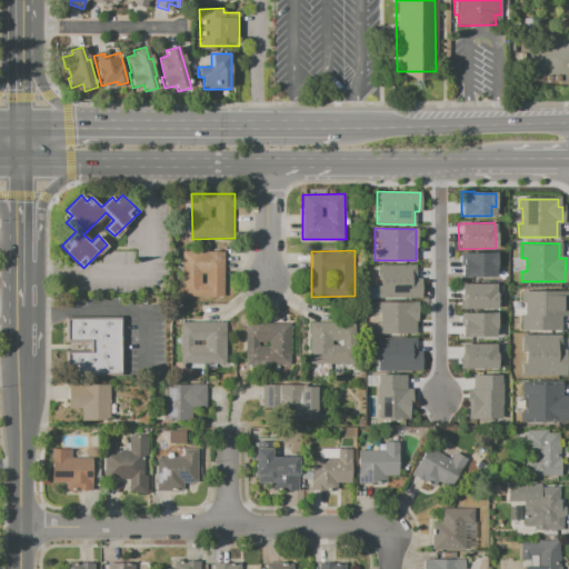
[(182,252),(225,251),(226,297),(182,297),(182,252)]
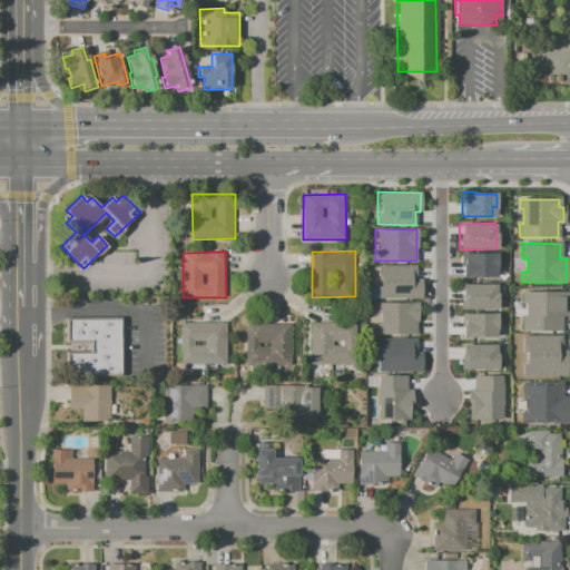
[(495,253),(461,253),(461,277),(495,277),(495,253)]
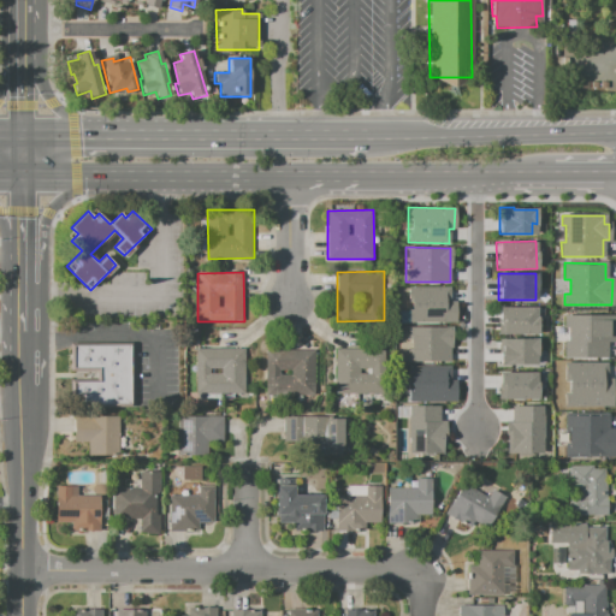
[(408,286),(408,321),(454,323),(455,300),(448,300),(448,286),(408,286)]
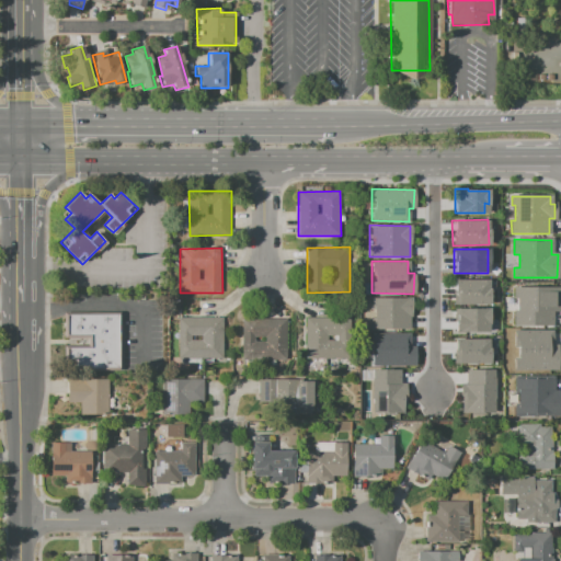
[(453,279),(453,305),(489,304),(488,278),(453,279)]
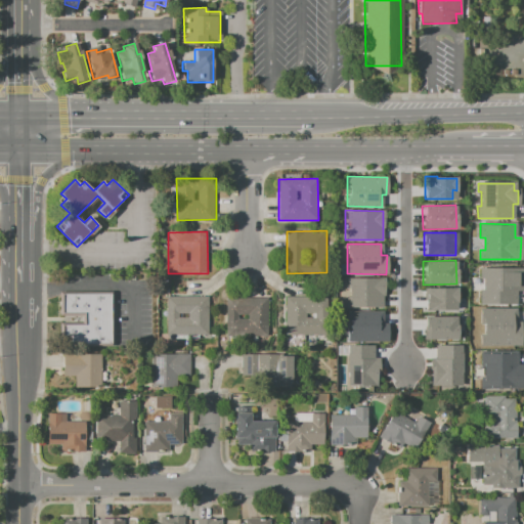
[(521,290),(520,268),(480,268),(480,278),(484,278),(484,291),(480,291),(480,303),(516,303),(516,290),(521,290)]
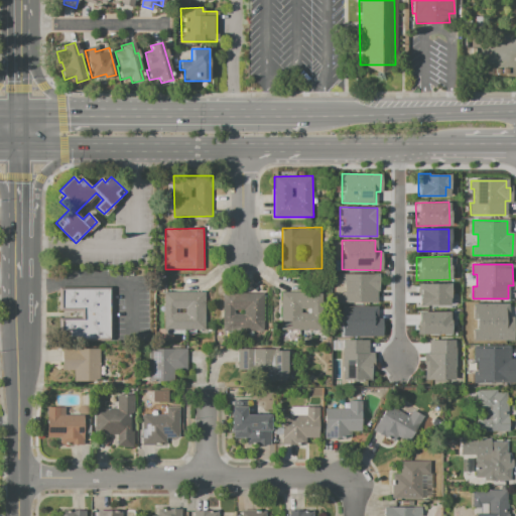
[(341,273),(341,302),(377,302),(377,274),(341,273)]
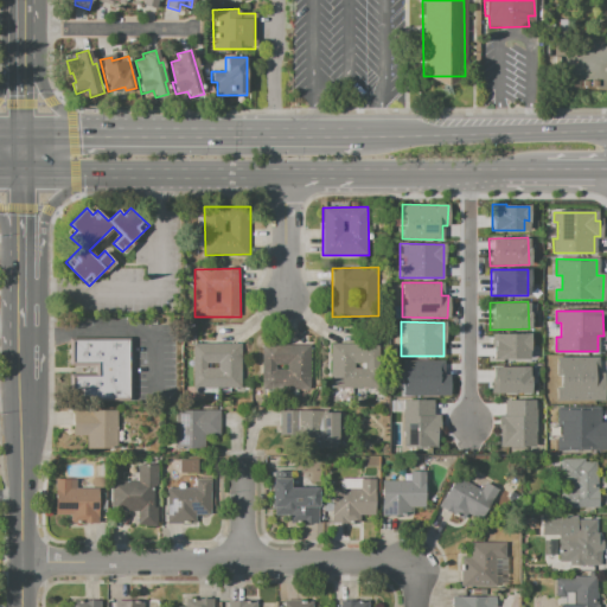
[(528,332),(491,333),(492,359),(528,358),(528,332)]
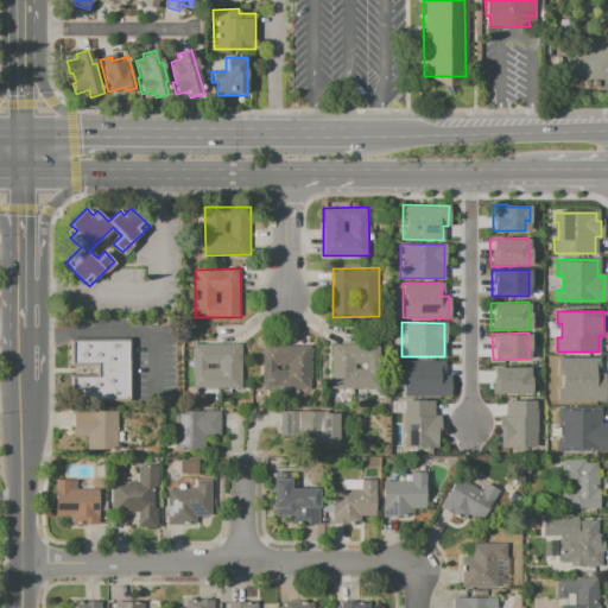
[(70,378),(70,399),(130,398),(128,340),(70,341),(70,362),(96,362),(96,377),(70,378)]
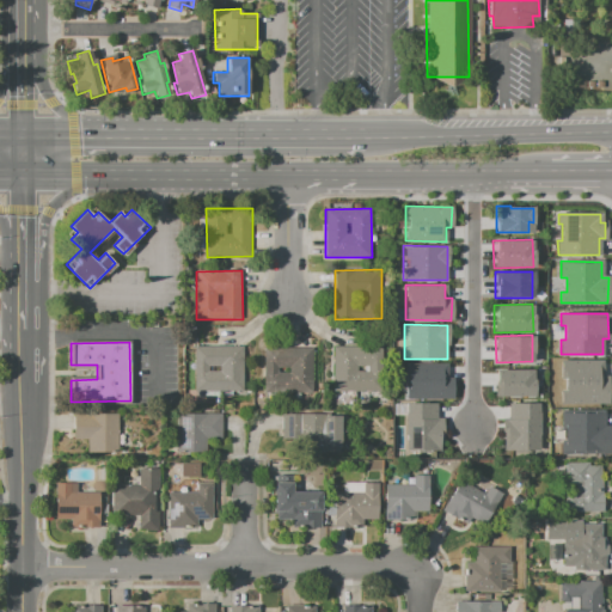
[(195,347),(240,347),(240,390),(195,390),(195,347)]
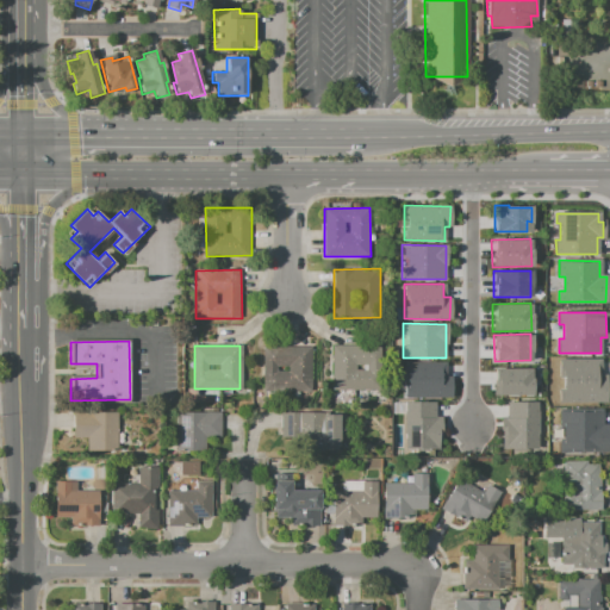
[(262,346),(309,346),(309,390),(262,390),(262,346)]
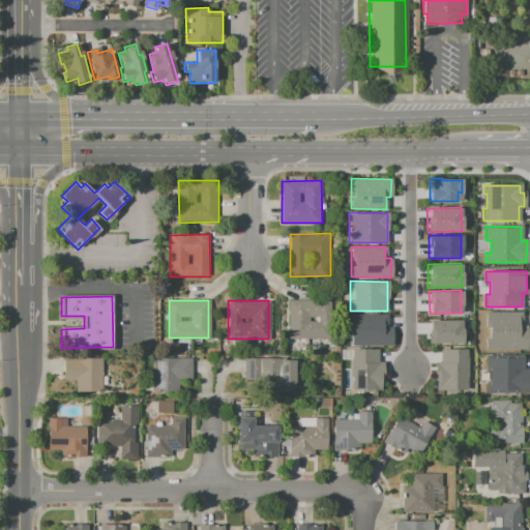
[(290,301),(329,301),(329,339),(290,339),(290,301)]
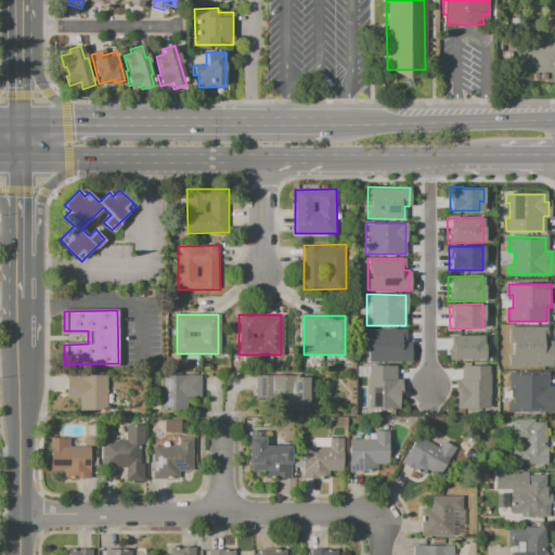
[(552,343),(544,343),(544,327),(508,327),(508,341),(513,341),(513,356),(510,356),(510,366),(552,366),(552,343)]
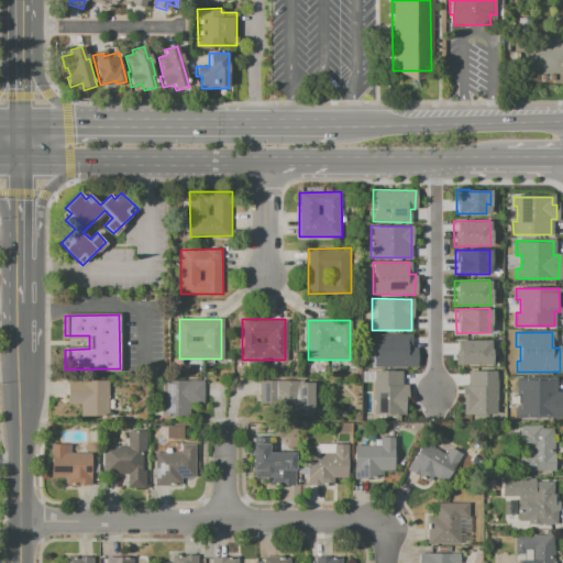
[(373,367),(412,366),(411,334),(373,334),(373,367)]
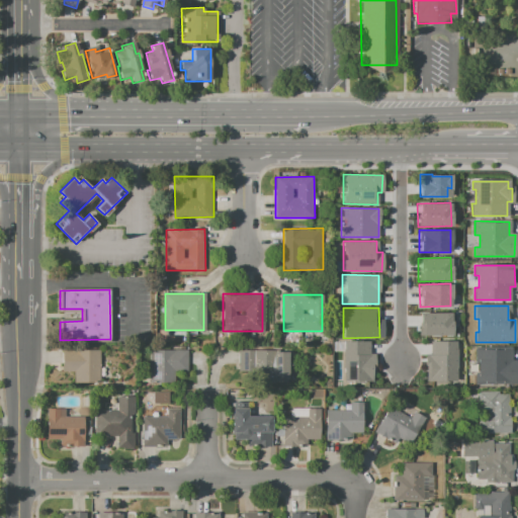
[(451,313),(418,313),(418,336),(450,336),(451,313)]
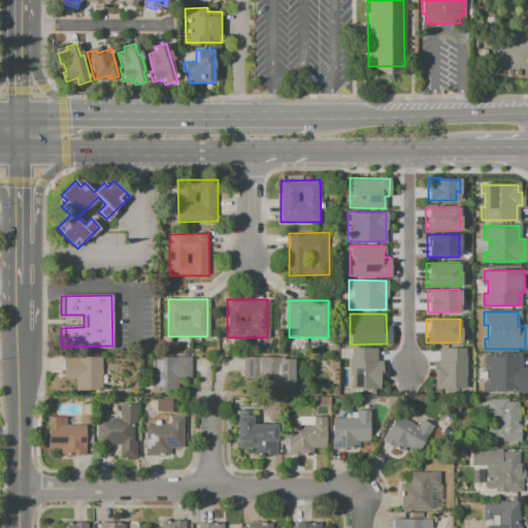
[(350,389),(381,389),(381,360),(376,360),(375,348),(348,348),(350,389)]
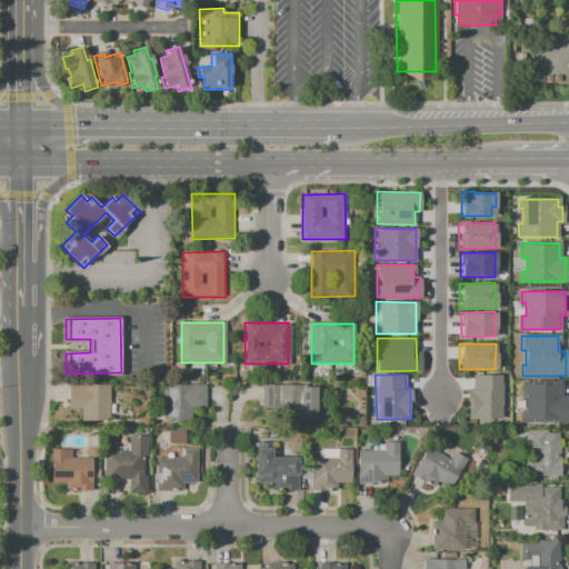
[(467,388),(466,419),(500,419),(501,375),(471,375),(471,388),(467,388)]
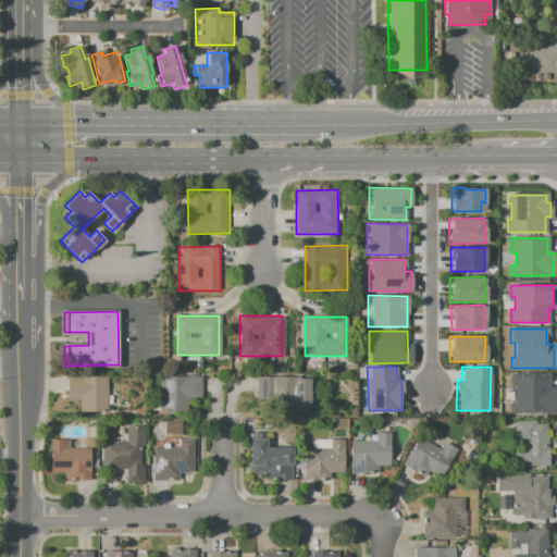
[(160,375),(201,374),(201,396),(188,396),(189,413),(161,413),(160,375)]
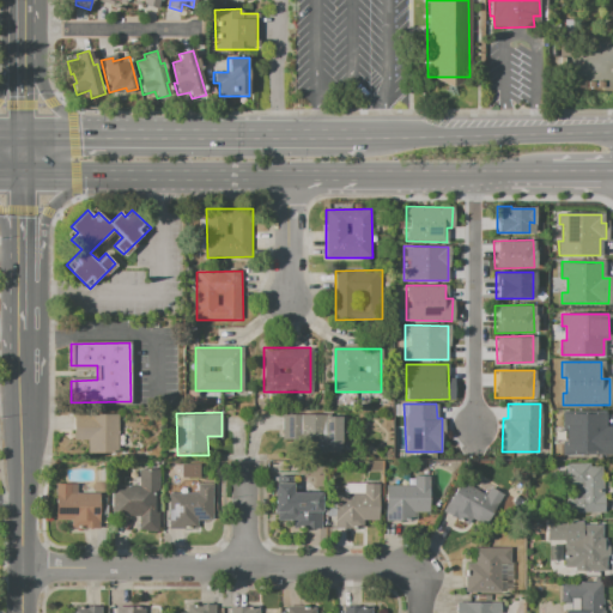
[(73,413),(117,413),(119,454),(89,454),(87,442),(74,442),(73,413)]
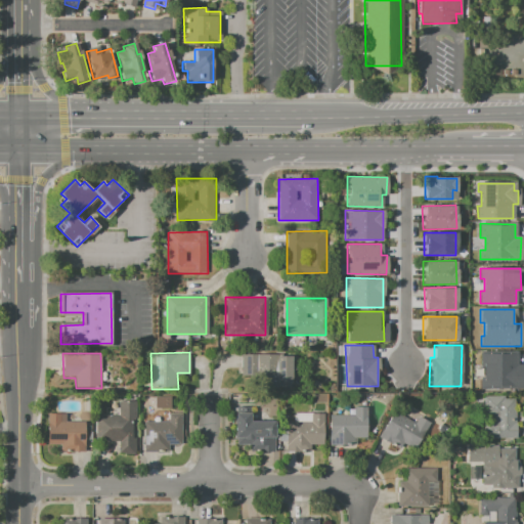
[(517,366),(516,353),(481,353),(481,365),(485,365),(486,380),(481,380),(481,387),(516,387),(516,379),(519,379),(519,366),(517,366)]
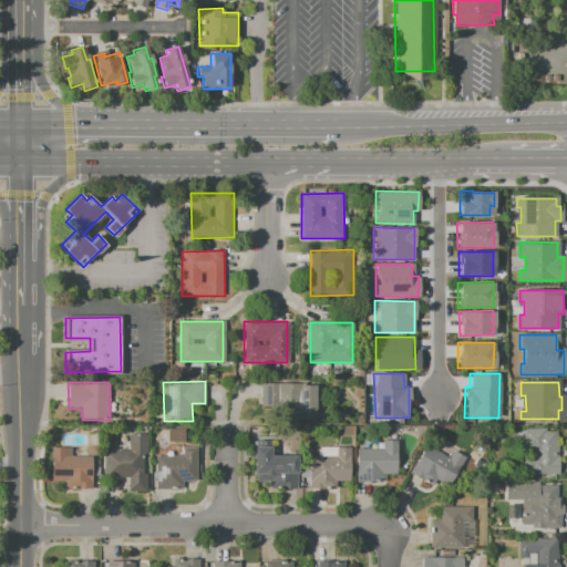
[(263,383),(316,383),(316,415),(302,415),(302,420),(276,420),(276,399),(263,399),(263,383)]
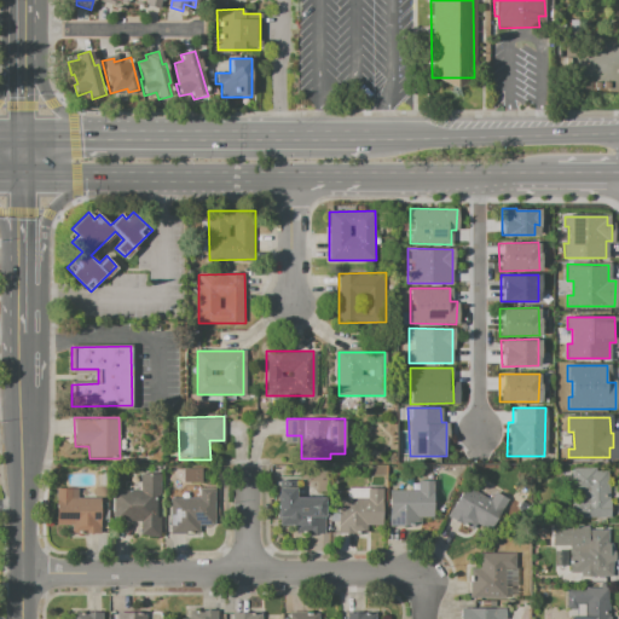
[(422,475),(422,466),(432,466),(432,475),(422,475)]
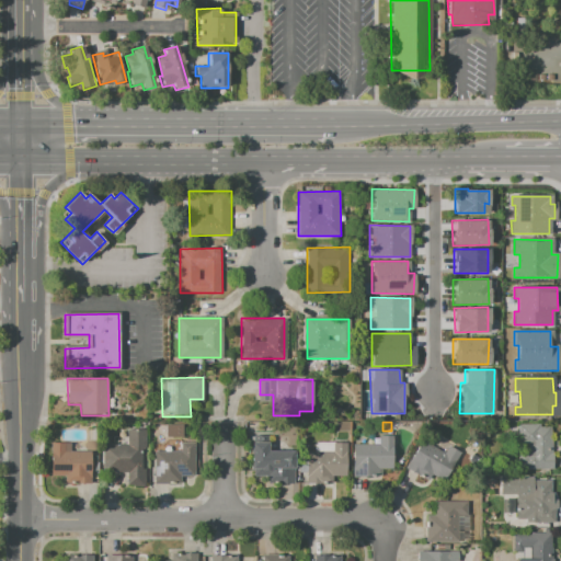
[(159,436),(159,424),(183,424),(183,437),(159,436)]
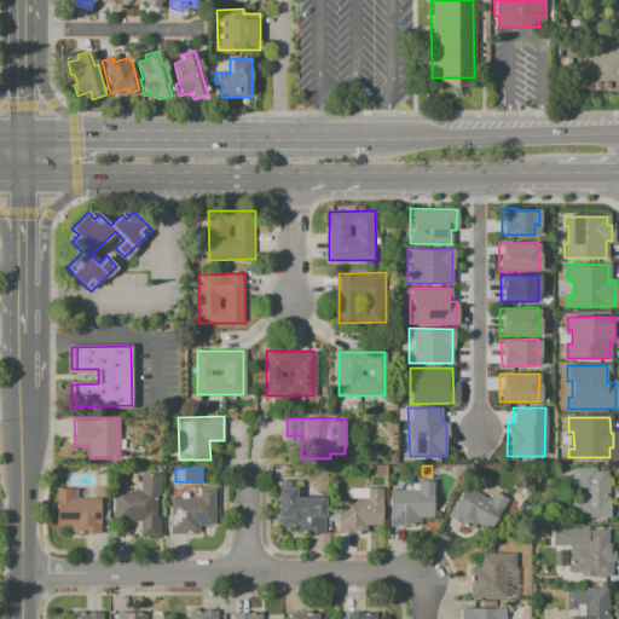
[(572,468),(596,469),(595,472),(608,473),(607,502),(611,502),(611,519),(571,519),(571,502),(582,502),(582,492),(572,491),(572,468)]
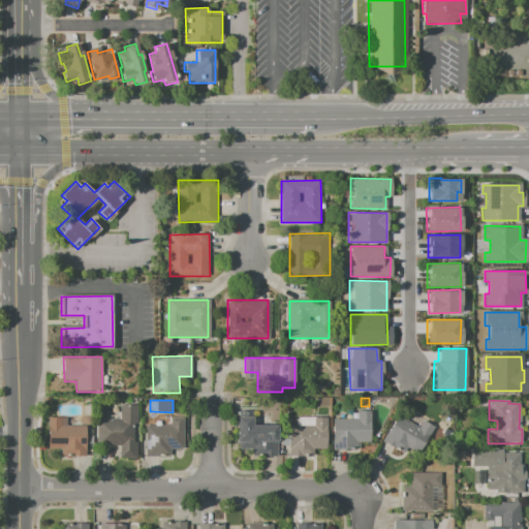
[(82,403),(90,403),(90,415),(82,415),(82,403)]
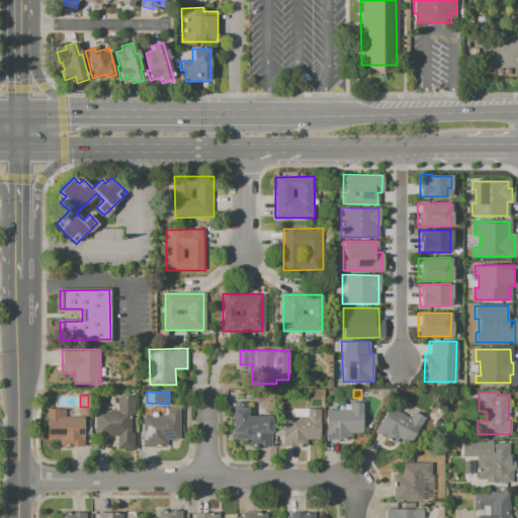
[(94,410),(116,410),(116,396),(134,396),(134,413),(128,413),(128,431),(134,431),(134,449),(117,449),(117,435),(94,436),(94,410)]
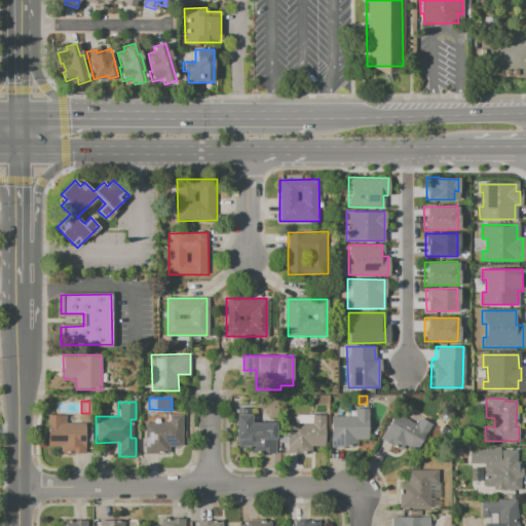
[(318,405),(327,405),(327,413),(318,413),(318,405)]
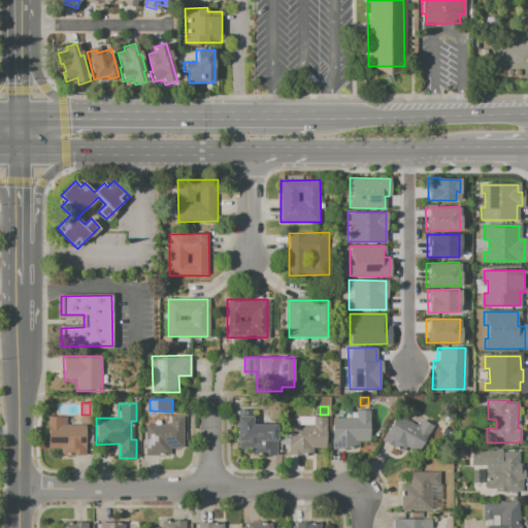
[(332,418),(355,419),(355,410),(370,410),(370,438),(356,438),(356,449),(332,449),(332,418)]
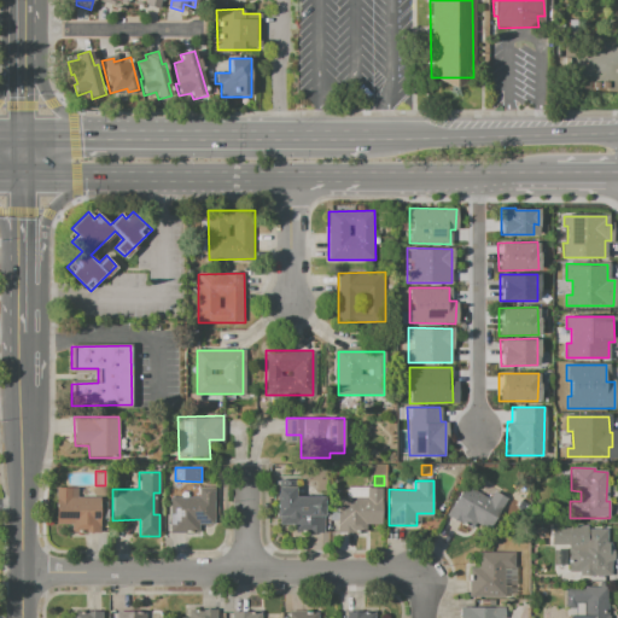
[(447,514),(465,484),(488,499),(494,490),(507,499),(483,537),(447,514)]
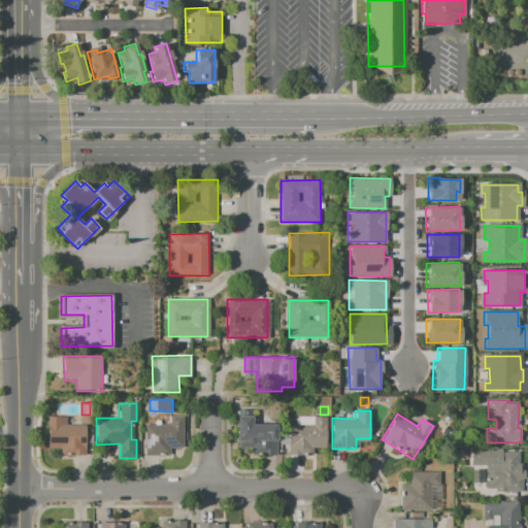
[(144,424),(169,424),(169,416),(184,416),(184,449),(169,448),(169,456),(144,456),(144,424)]
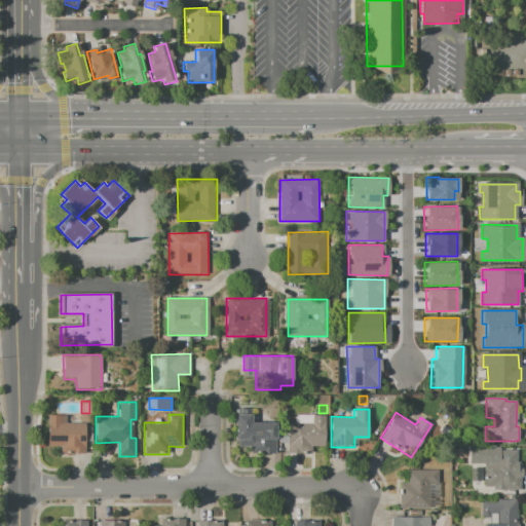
[(235,414),(253,414),(253,423),(276,423),(276,450),(236,451),(235,414)]
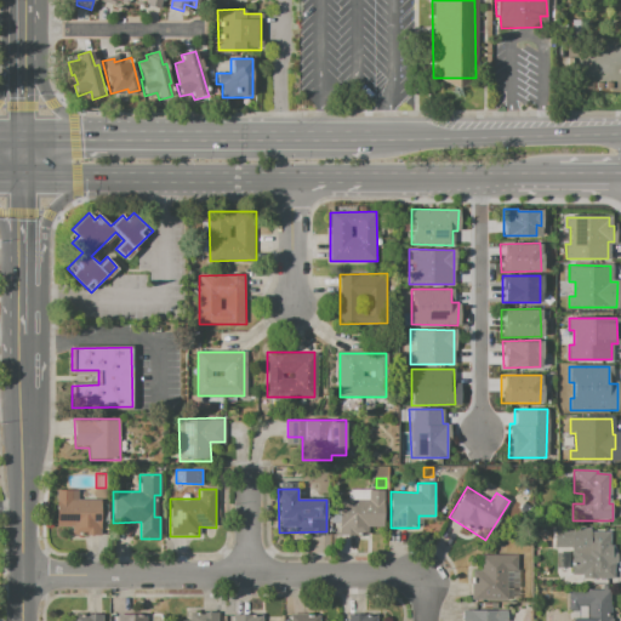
[(56,490),(75,490),(75,499),(100,499),(100,535),(70,535),(70,528),(56,528),(56,490)]
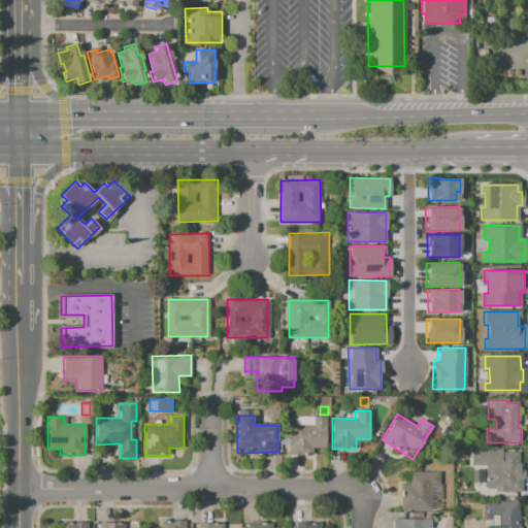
[(289,426),(295,426),(312,426),(312,417),(327,417),(327,448),(312,448),(312,456),(289,456),(289,426)]
